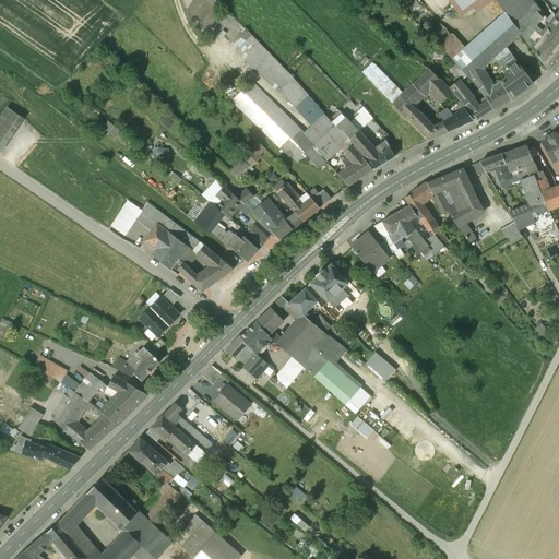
[(403,0),(394,0),(407,13),(412,9),(403,0)]
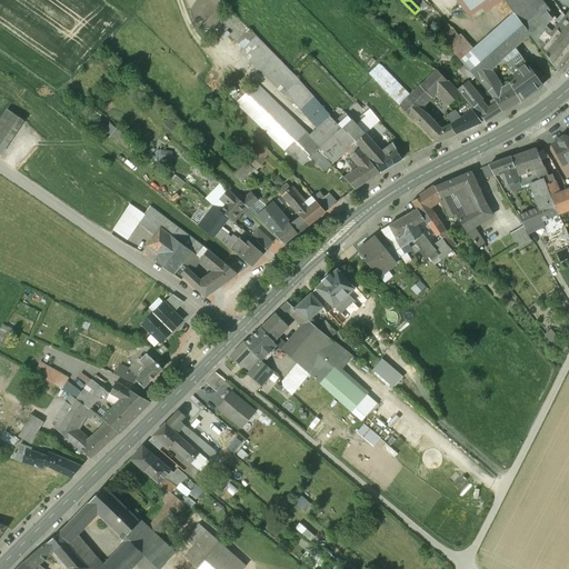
[(463,0),(471,11),(486,1),(491,9),(502,0),(463,0)]
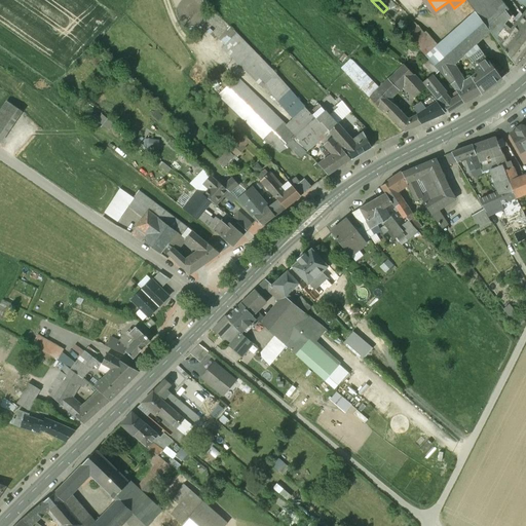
[(465,0),(477,14),(490,33),(493,37),(503,25),(511,30),(518,23),(500,0),(465,0)]
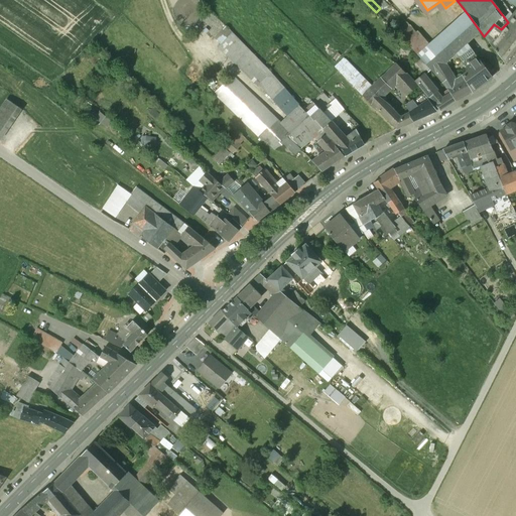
[(515,0),(507,0),(515,6),(515,10),(515,12),(513,16),(515,18),(515,0)]
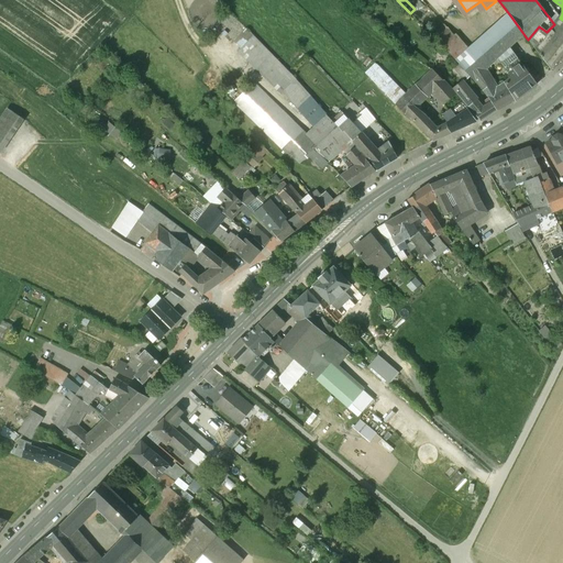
[(468,53),(457,63),(459,64),(470,77),(473,80),(479,74),(497,58),(510,47),(525,35),(510,15),(468,53)]
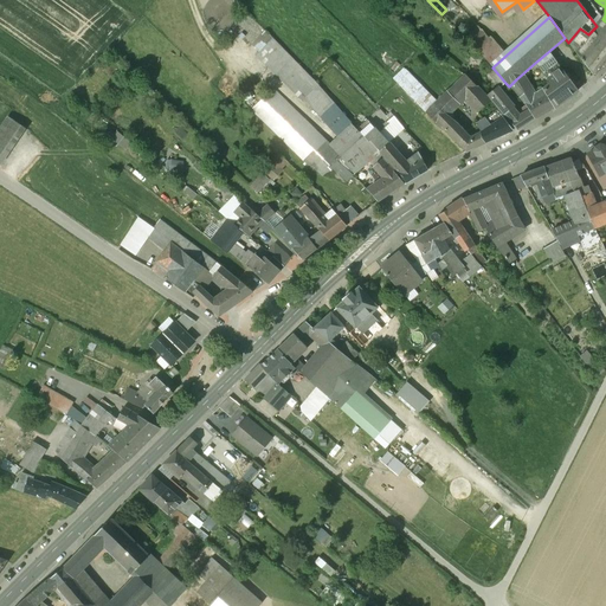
[(605,21),(603,19),(597,26),(588,34),(580,28),(568,43),(592,75),(605,58),(605,59),(605,57),(605,21)]
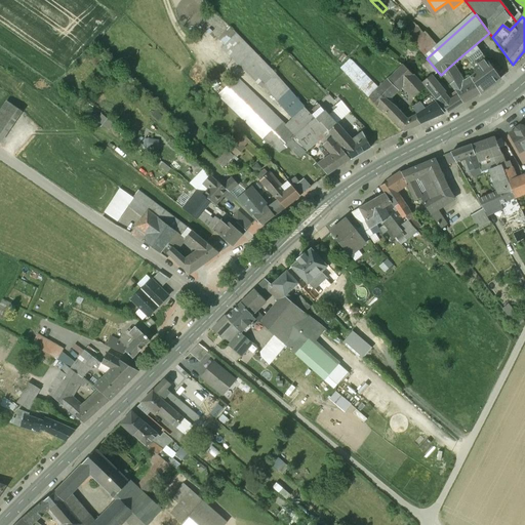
[(225,44),(236,33),(228,26),(216,37),(225,44)]
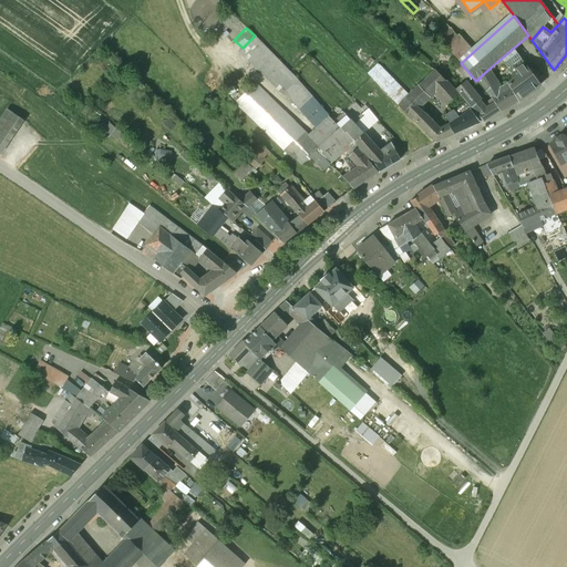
[(360,147),(347,132),(344,134),(341,129),(339,126),(333,122),(329,116),(295,76),(255,35),(239,51),(282,95),(285,93),(316,129),(325,140),(333,132),(346,152),(349,156),(358,148),(358,150),(360,147)]
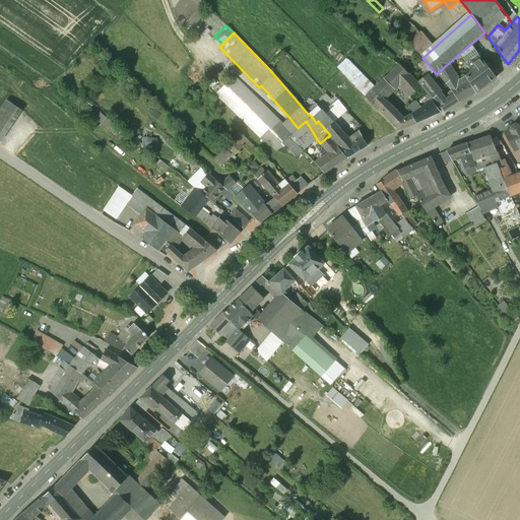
[(433,49),(418,35),(409,43),(423,58),(433,49)]
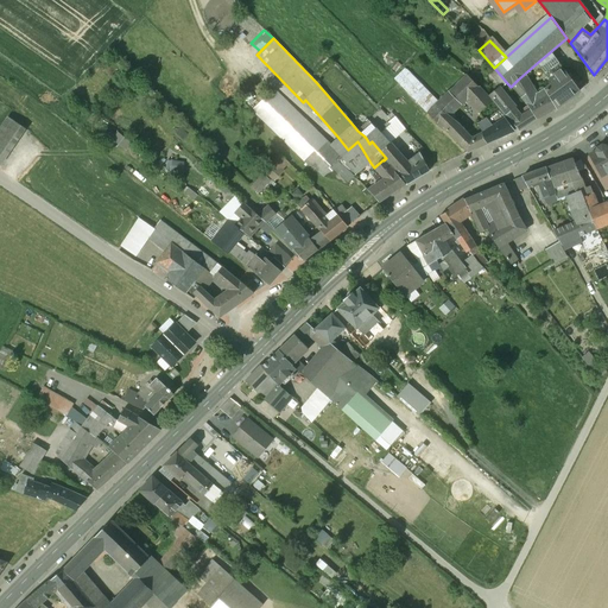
[(551,51),(537,63),(545,74),(559,63),(551,51)]
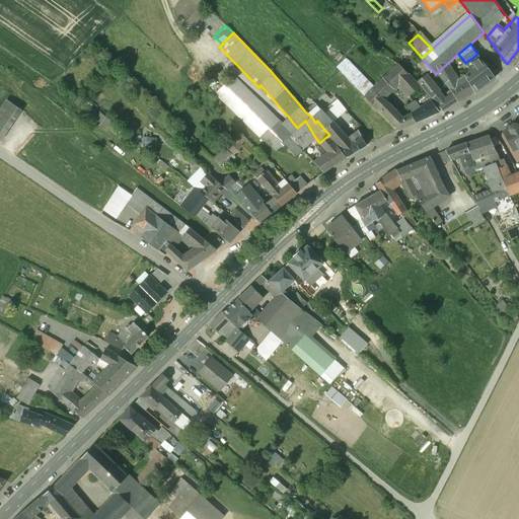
[(355,47),(344,60),(350,66),(359,55),(355,47)]
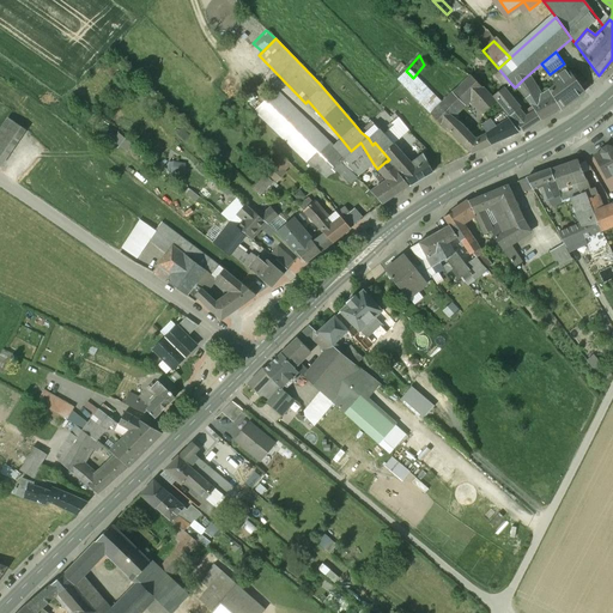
[(584,92),(564,64),(550,74),(557,85),(548,91),(559,110),(560,110),(584,92)]
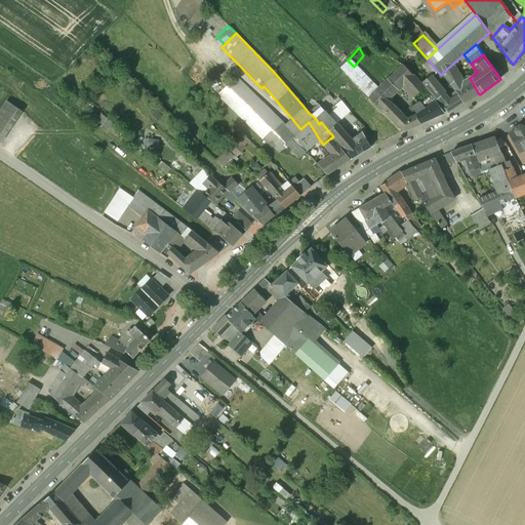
[(438,72),(428,59),(422,64),(434,76),(438,72)]
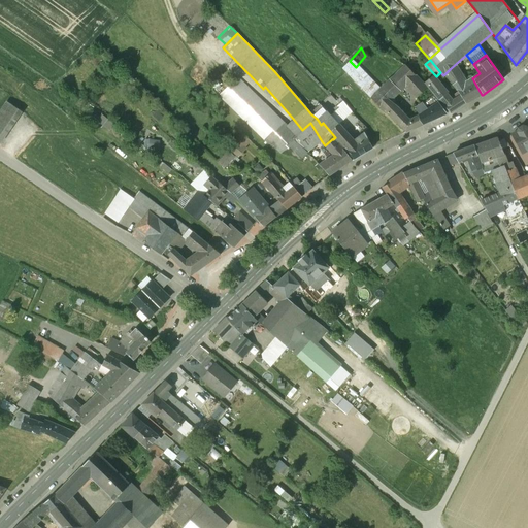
[(356,67),(350,61),(342,69),(350,76),(358,69),(356,67)]
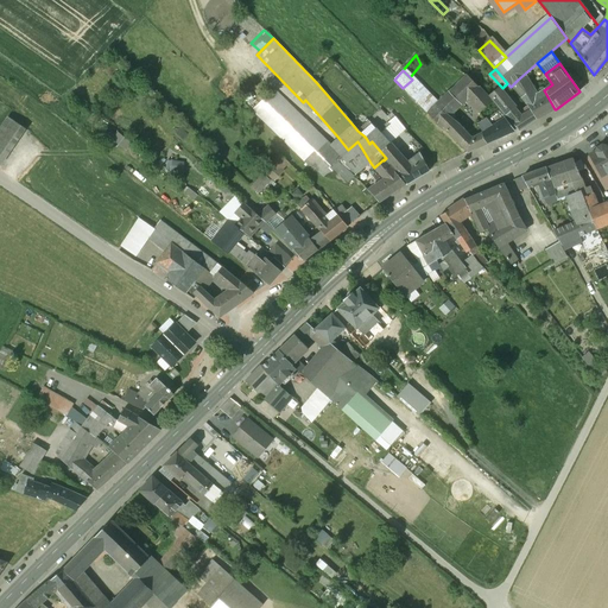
[(479,88),(467,75),(442,100),(437,105),(428,114),(438,124),(438,125),(447,116),(449,118),(467,99),(479,88)]
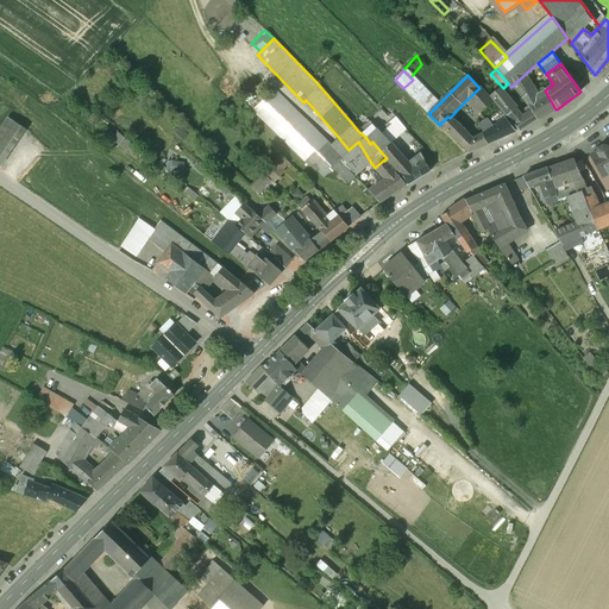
[(426,93),(413,80),(403,88),(428,114),(438,105),(426,93)]
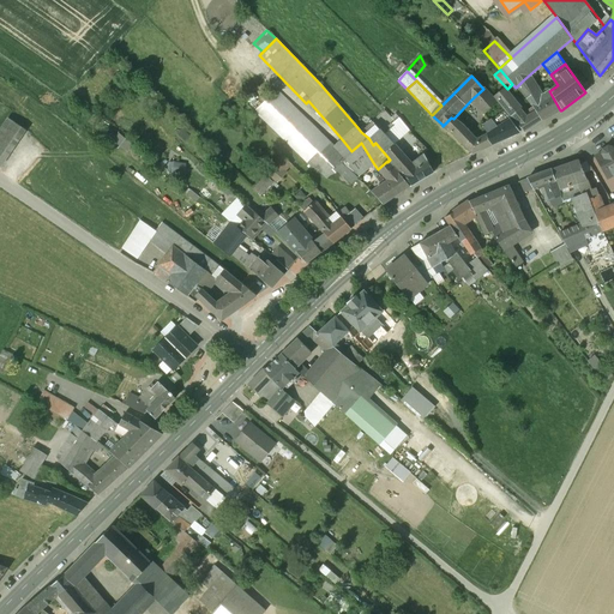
[(549,91),(542,97),(523,80),(516,88),(533,107),(536,112),(536,113),(542,121),(553,114),(560,110),(549,91)]
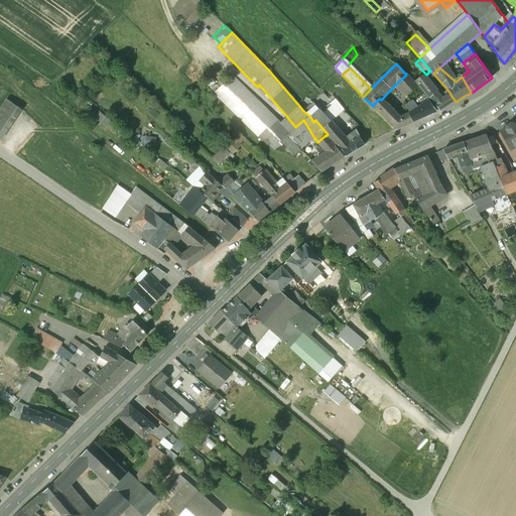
[(366,75),(361,79),(371,89),(375,85),(366,75)]
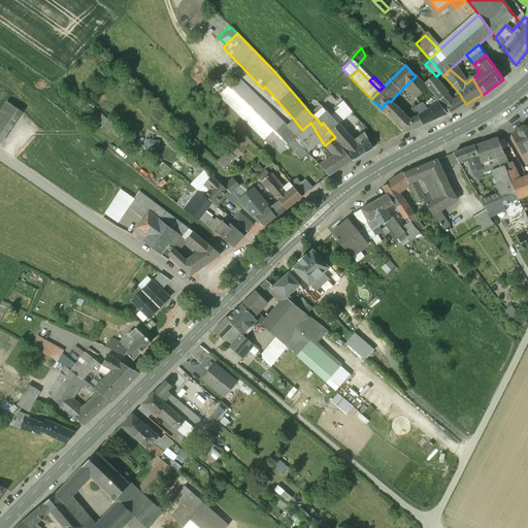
[(427,89),(416,76),(405,86),(417,97),(419,96),(427,89)]
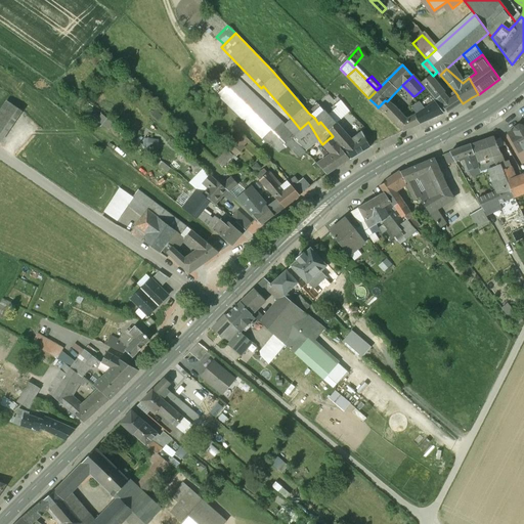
[(286,125),(235,77),(216,95),(258,136),(274,145),(291,130),(286,125)]
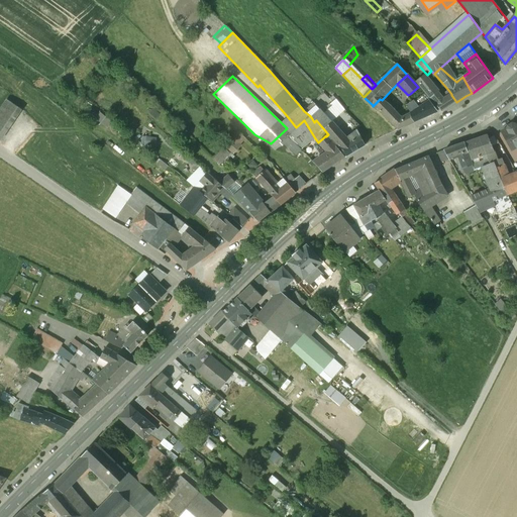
[(443,94),(441,96),(425,76),(417,82),(429,97),(441,111),(456,102),(451,95),(451,94),(446,97),(443,94)]
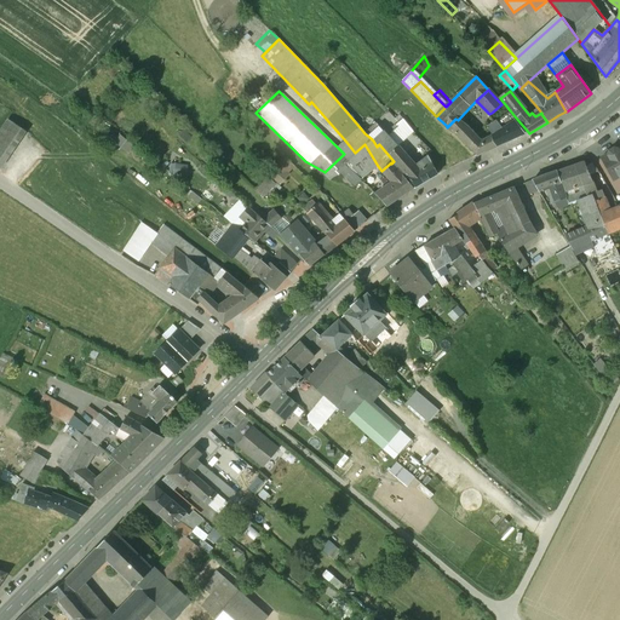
[(501,104),(492,113),(489,114),(495,122),(509,113),(501,104)]
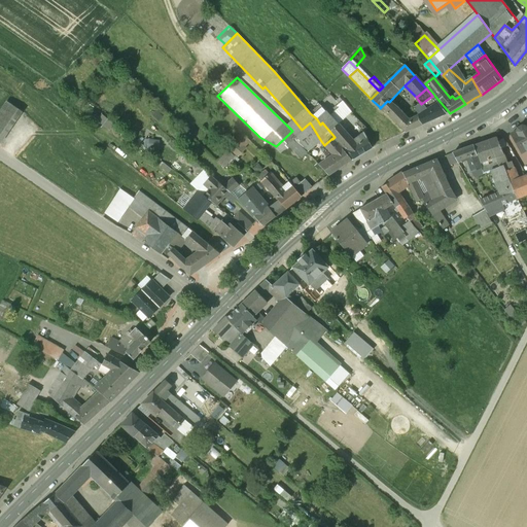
[(432,96),(421,104),(426,110),(437,102),(432,96)]
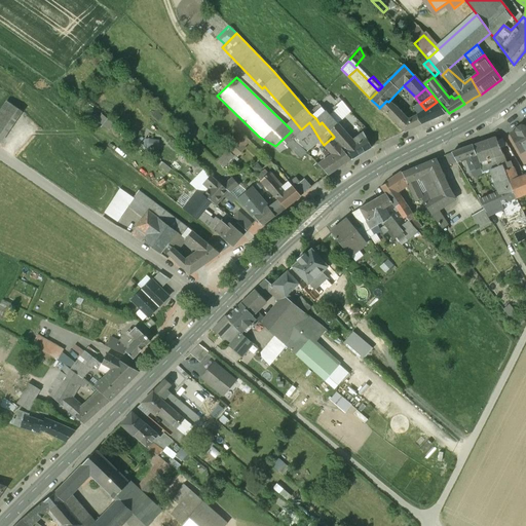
[(341,101),(338,104),(337,104),(335,107),(336,108),(328,115),(329,115),(337,125),(337,124),(350,112),(341,101)]
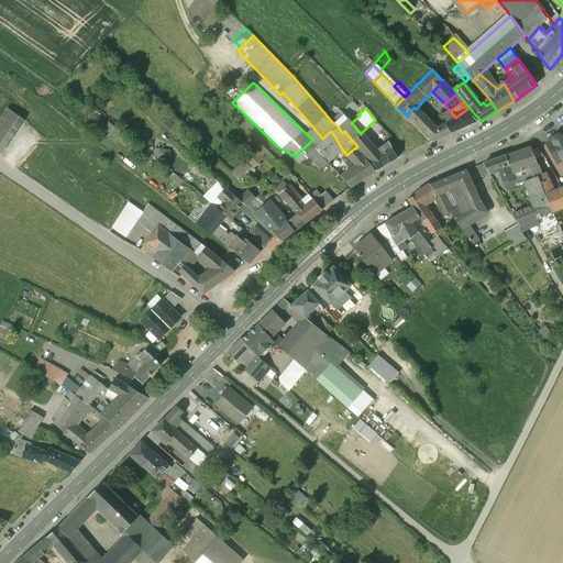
[(437,130),(424,116),(416,109),(414,108),(406,116),(409,119),(410,118),(420,128),(433,141),(451,133),(445,125),(445,124),(437,130)]
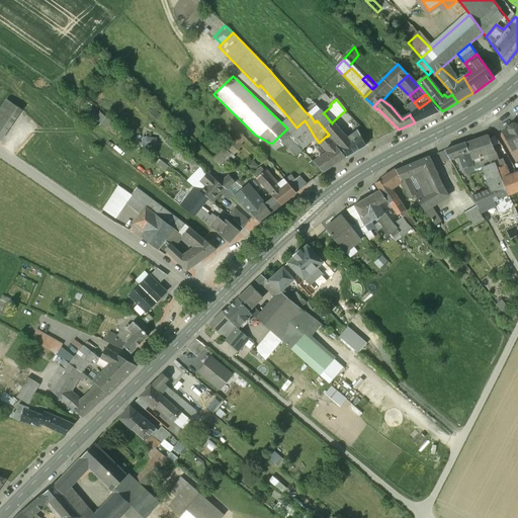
[(6,100),(0,108),(0,141),(21,110),(6,100)]
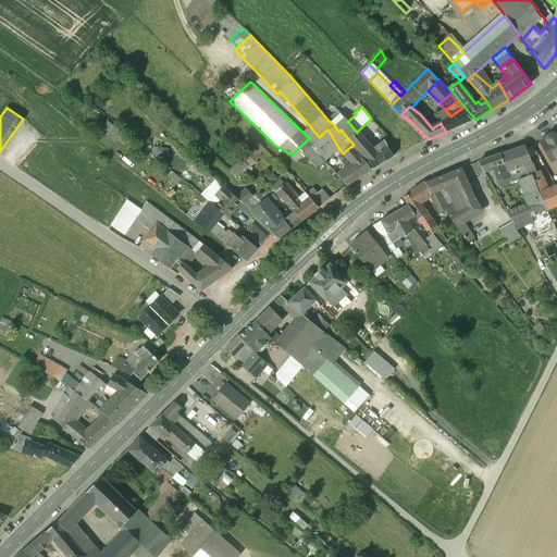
[(462,108),(450,116),(443,122),(441,124),(446,132),(471,120),(462,108)]
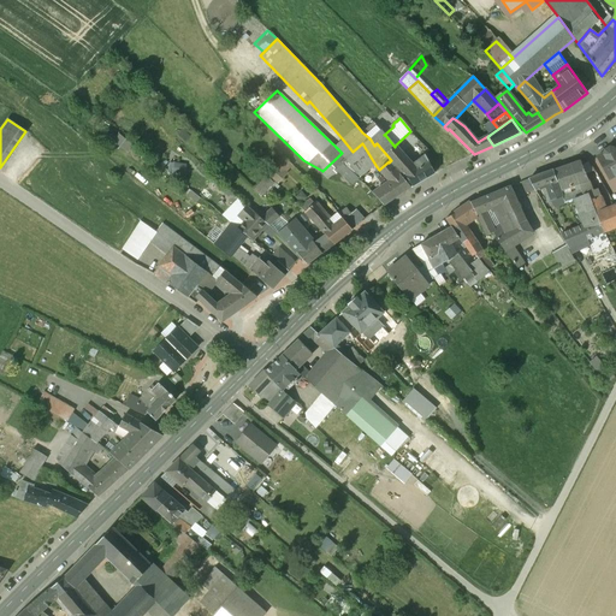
[(373,122),(362,132),(368,137),(371,140),(380,130),(373,122)]
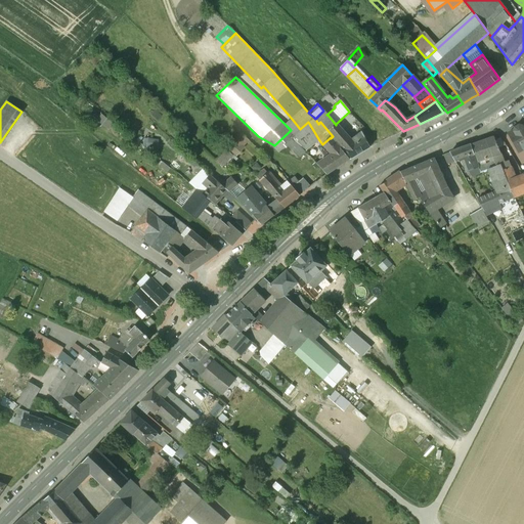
[(424,110),(419,103),(411,108),(417,115),(424,110)]
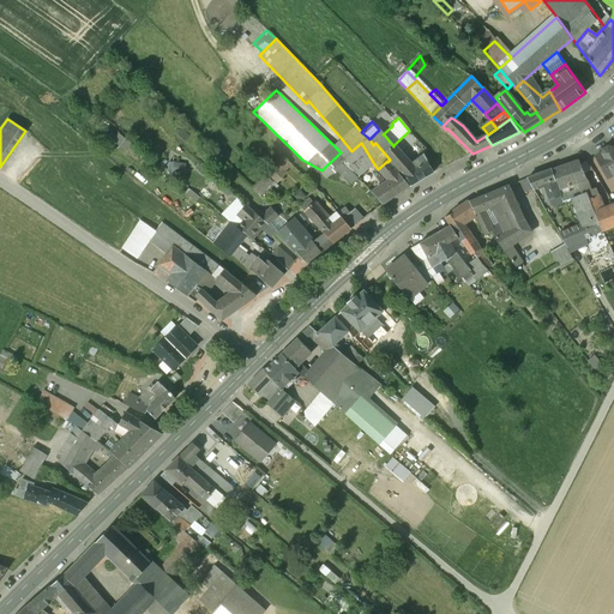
[(419,160),(411,166),(407,160),(393,145),(393,146),(384,134),(383,134),(379,130),(369,139),(373,145),(375,143),(390,160),(387,162),(392,167),(395,166),(403,176),(404,176),(403,179),(410,186),(410,187),(433,173),(427,163),(425,164),(421,163),(419,160)]
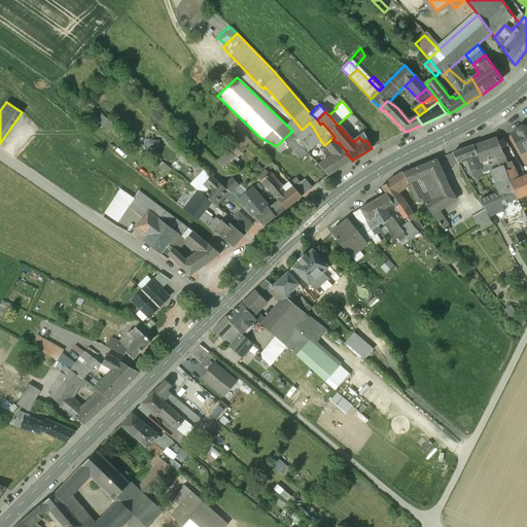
[(108,129),(113,121),(100,112),(95,119),(108,129)]
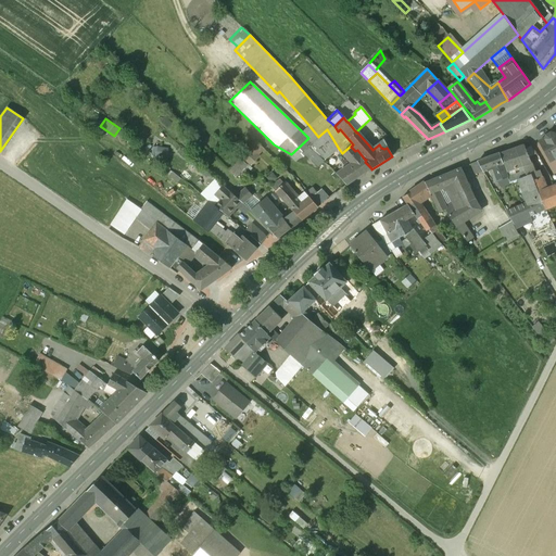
[(310,126),(303,133),(308,138),(313,142),(318,137),(310,126)]
